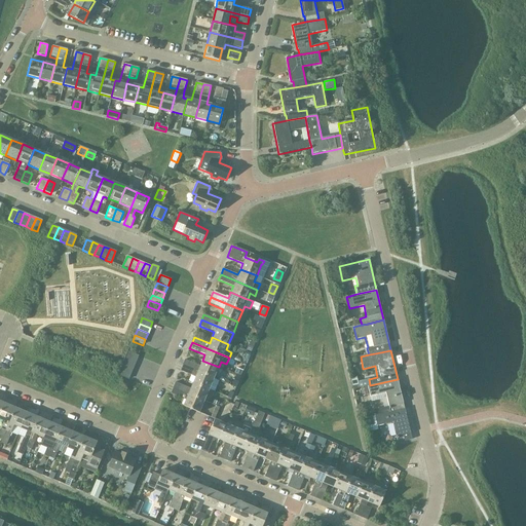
[(250,353),(245,351),(240,362),(246,364),(250,353)]
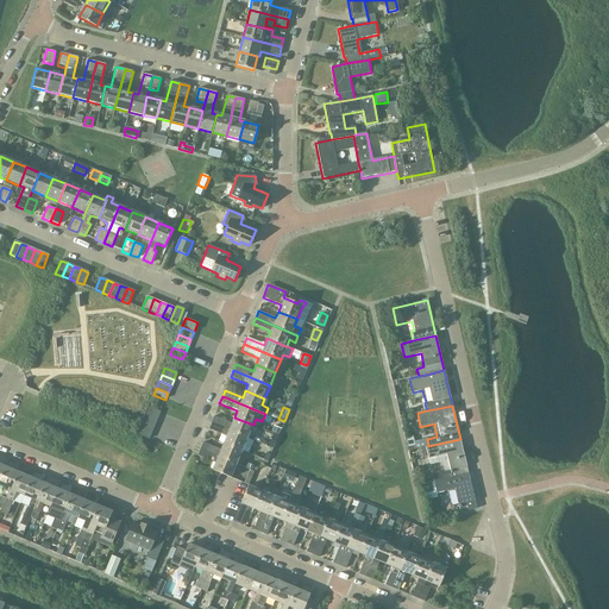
[(159,413),(148,408),(145,414),(157,420),(159,413)]
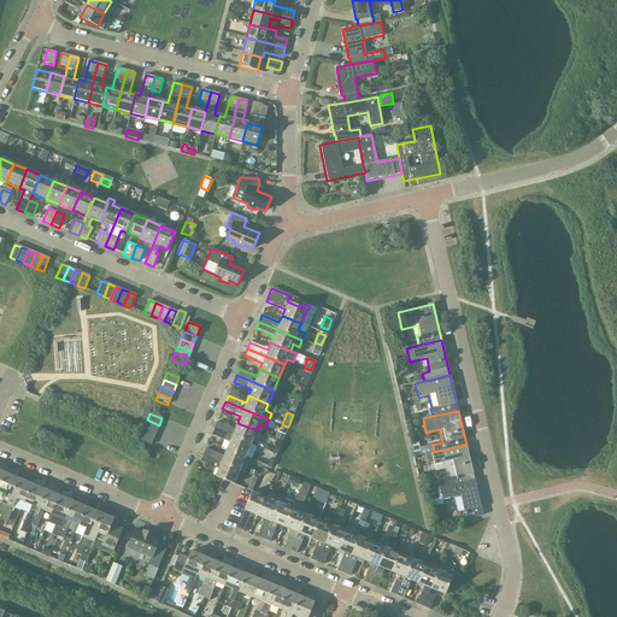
[(147,419),(144,427),(157,432),(159,425),(147,419)]
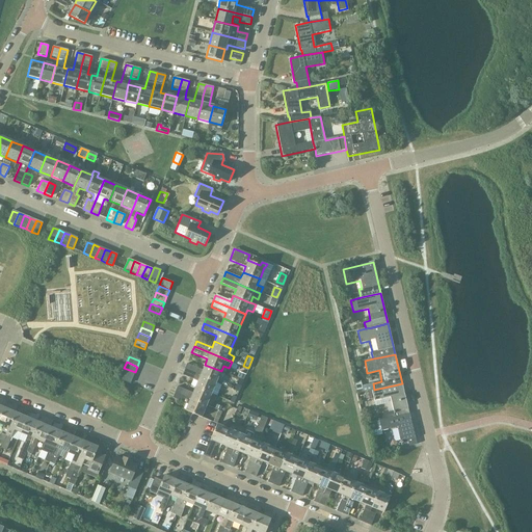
[(216,382),(221,371),(205,365),(202,370),(187,364),(184,370),(216,382)]
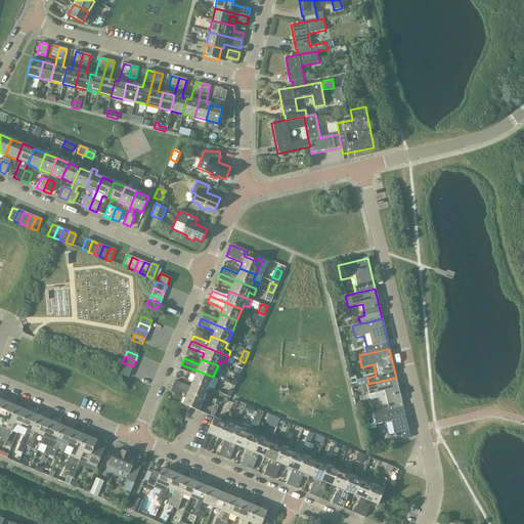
[(122,362),(120,367),(130,373),(133,366),(122,362)]
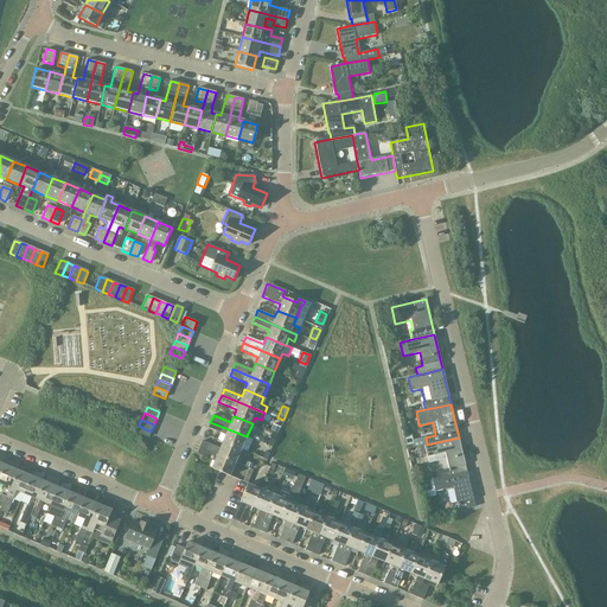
[(241,449),(247,436),(210,422),(208,428),(225,435),(222,442),(241,449)]
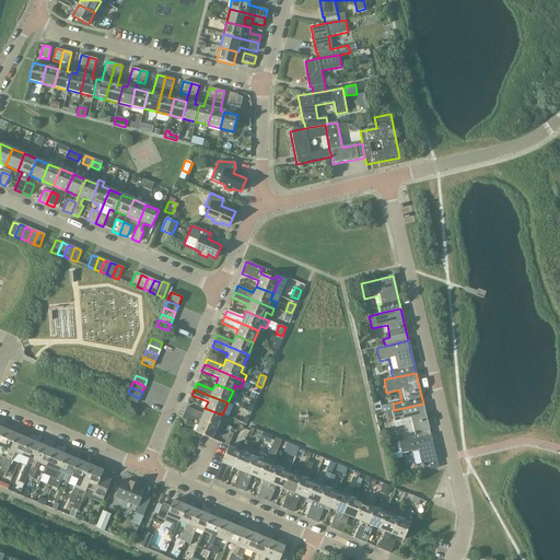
[(128,393),(126,399),(137,404),(139,398),(128,393)]
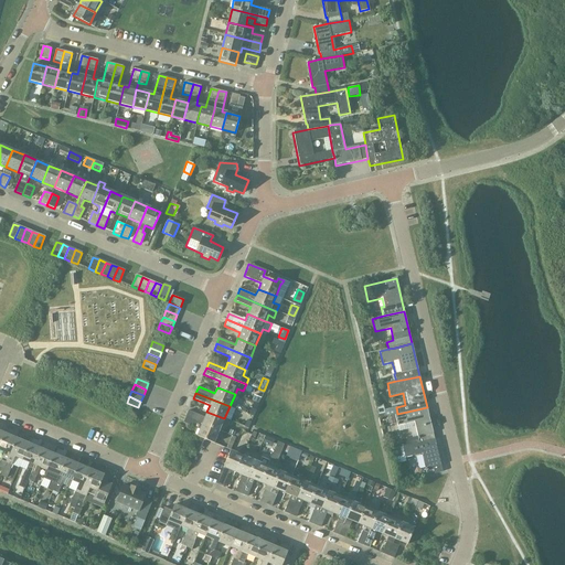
[(258,404),(253,402),(248,413),(254,415),(258,404)]
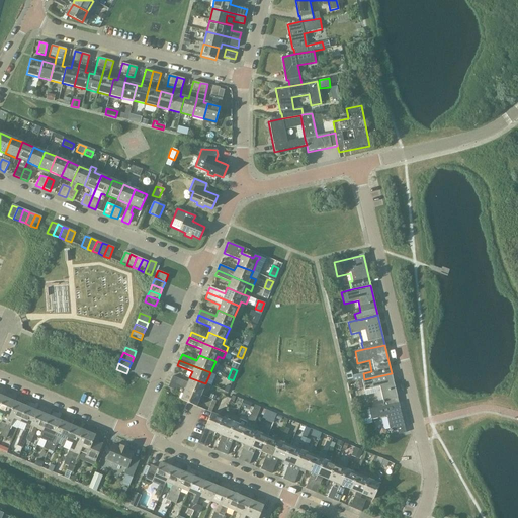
[(368,410),(384,407),(399,404),(392,373),(364,379),(362,380),(364,391),(379,387),(382,400),(367,404),(368,410)]
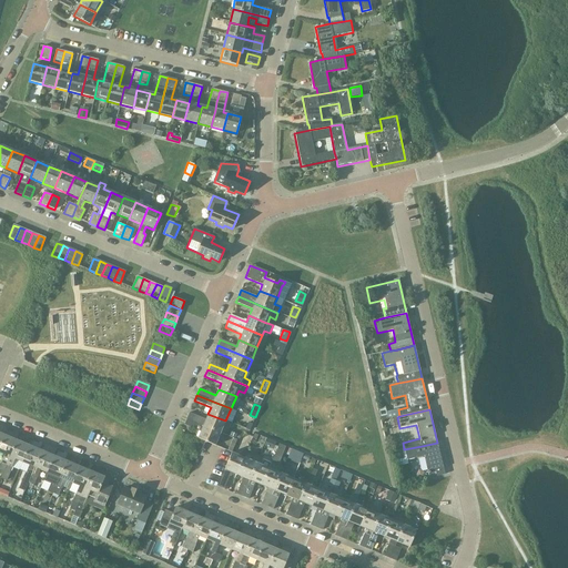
[(189,413),(186,419),(221,434),(225,421),(208,414),(205,419),(189,413)]
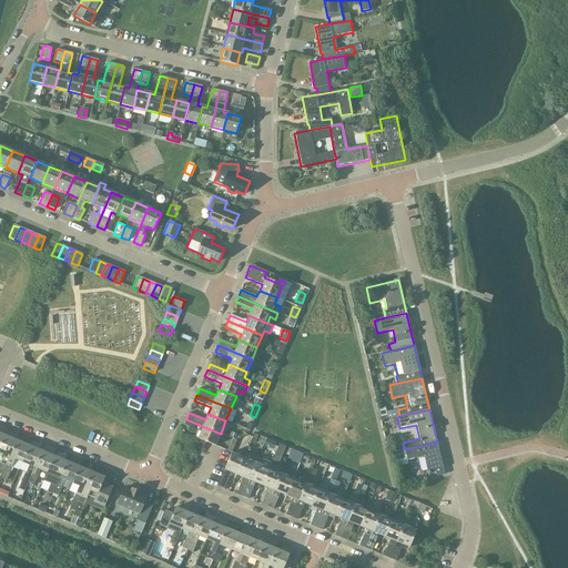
[(215,446),(221,434),(186,419),(184,425),(200,432),(198,438),(215,446)]
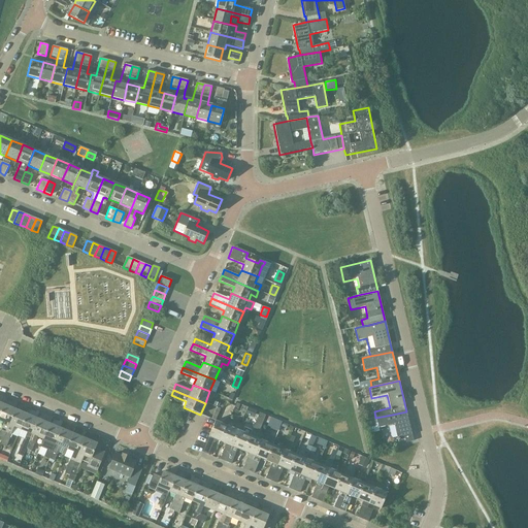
[(2,441),(15,409),(4,405),(0,415),(0,421),(4,423),(0,431),(0,440),(1,441),(2,441)]
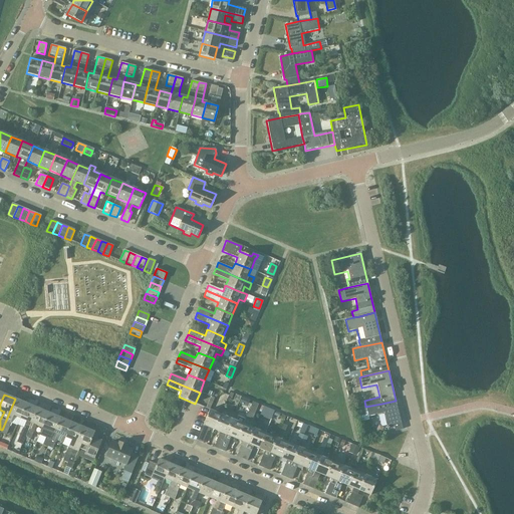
[(20,419),(26,404),(15,399),(2,430),(1,430),(0,433),(5,435),(7,430),(13,416),(20,419)]
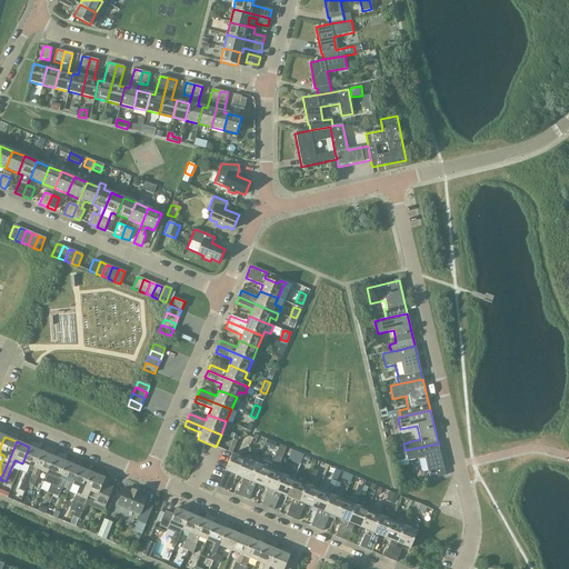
[(446,477),(438,443),(422,447),(405,450),(408,461),(425,458),(428,472),(428,473),(429,480),(446,477)]
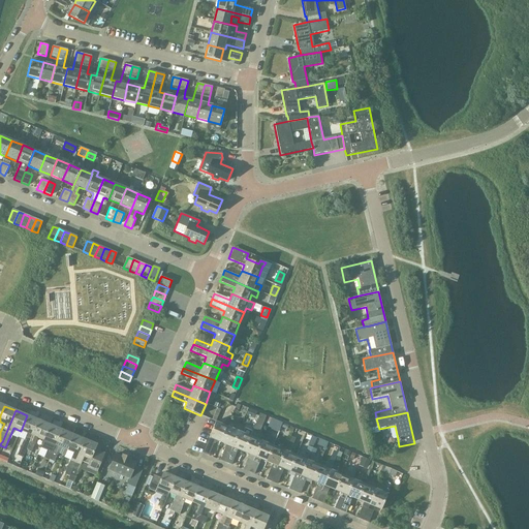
[(32,435),(39,421),(27,415),(21,431),(27,433),(21,448),(18,456),(23,458),(24,454),(25,454),(33,435),(32,435)]
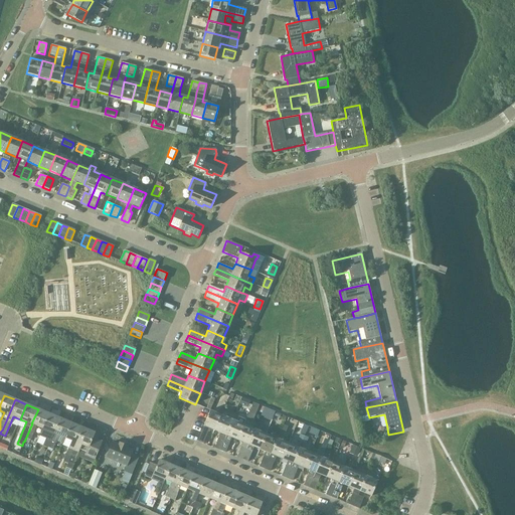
[(366,415),(365,408),(356,410),(358,417),(366,415)]
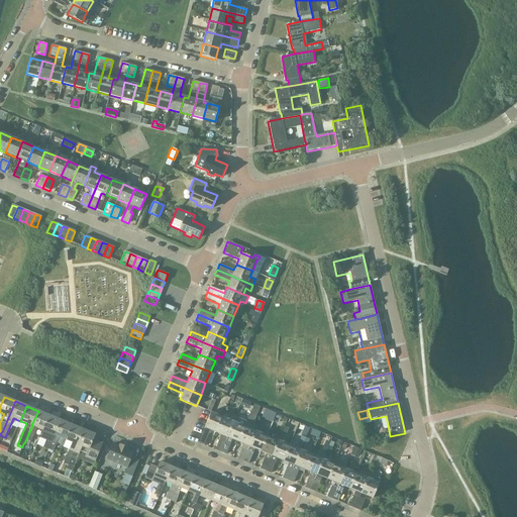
[(43,430),(49,415),(38,411),(31,425),(32,425),(24,443),(29,445),(30,441),(33,435),(36,427),(43,430)]
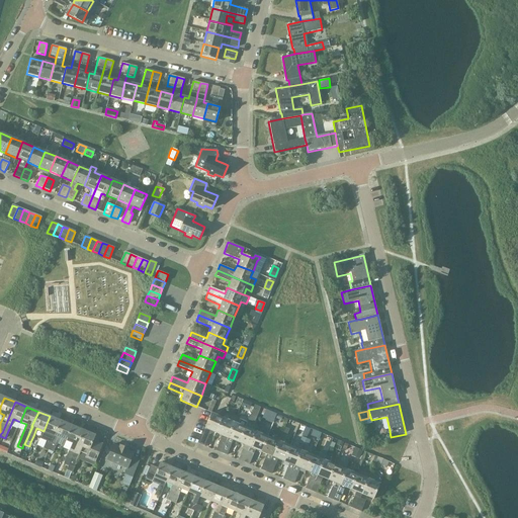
[(211,413),(204,429),(198,443),(204,446),(210,432),(216,434),(223,418),(211,413)]
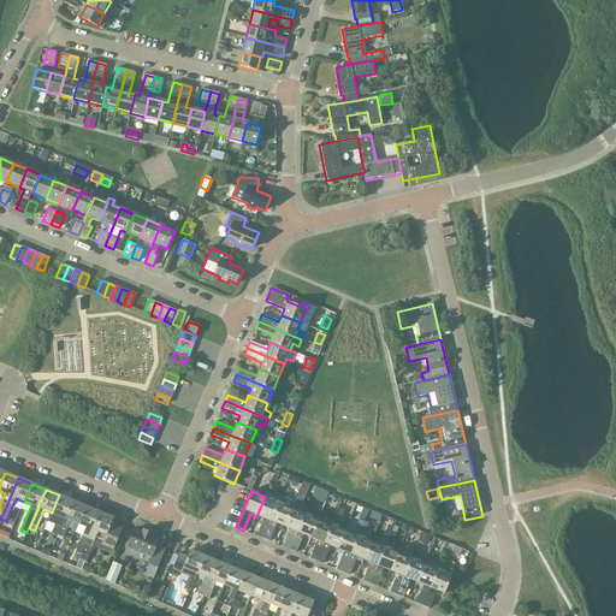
[(65,519),(72,501),(59,495),(52,513),(48,522),(55,525),(52,533),(58,535),(61,527),(65,519)]
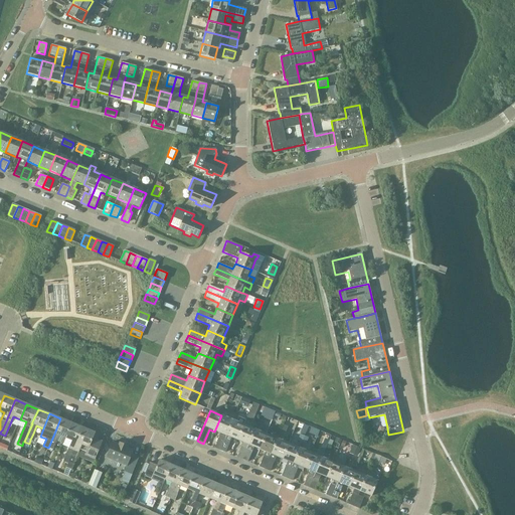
[(224,440),(225,436),(232,419),(234,415),(229,413),(227,417),(221,415),(214,432),(220,434),(214,449),(219,451),(224,440)]
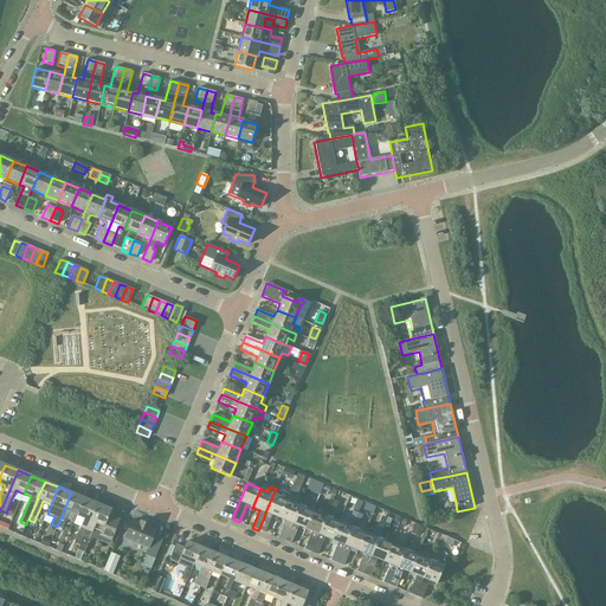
[(276,489),(274,494),(265,513),(278,519),(287,500),(279,496),(281,491),(276,489)]
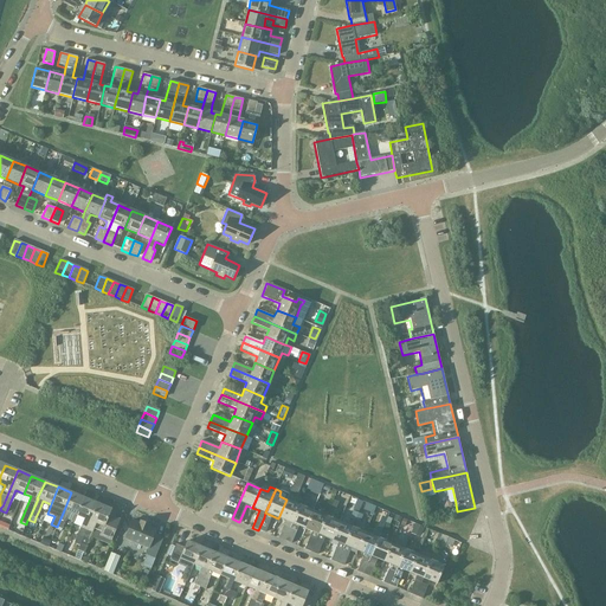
[(84,498),(71,492),(64,510),(77,516),(84,498)]
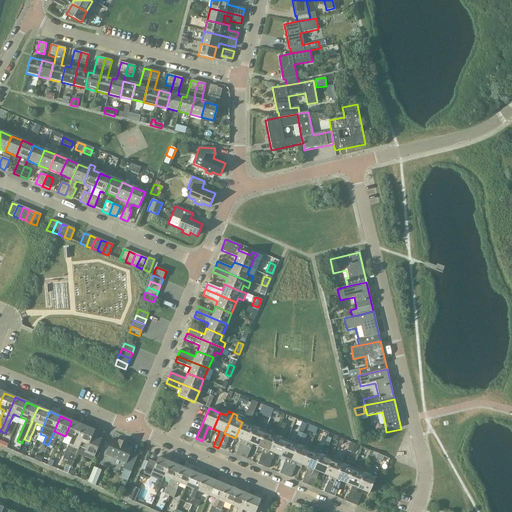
[(70,454),(83,426),(71,421),(65,436),(71,438),(65,453),(70,454)]
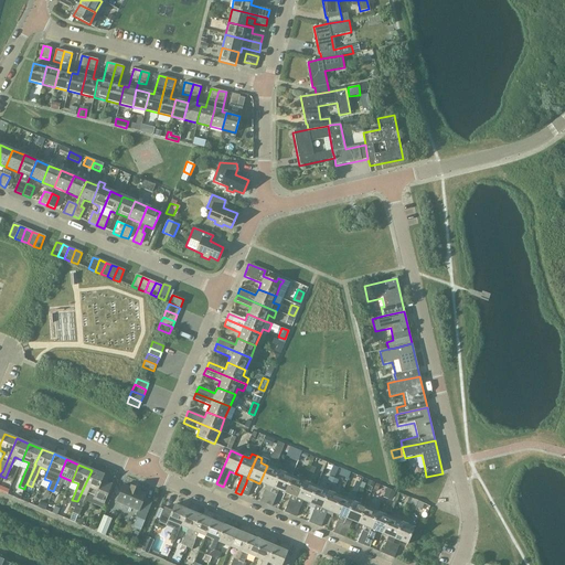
[(279,471),(267,466),(259,483),(266,486),(259,502),(265,504),(279,471)]
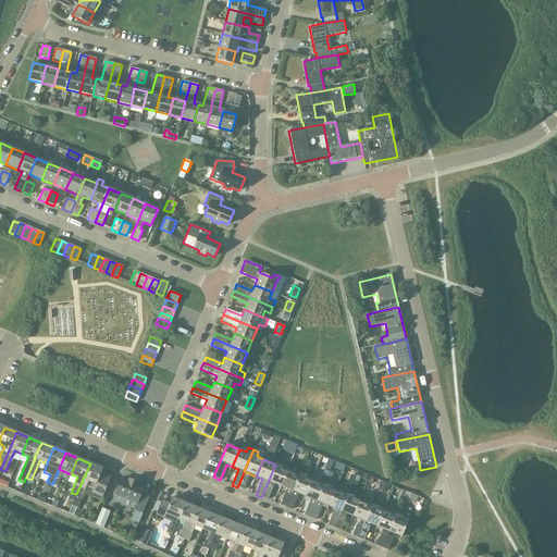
[(344,466),(336,462),(334,468),(342,471),(344,466)]
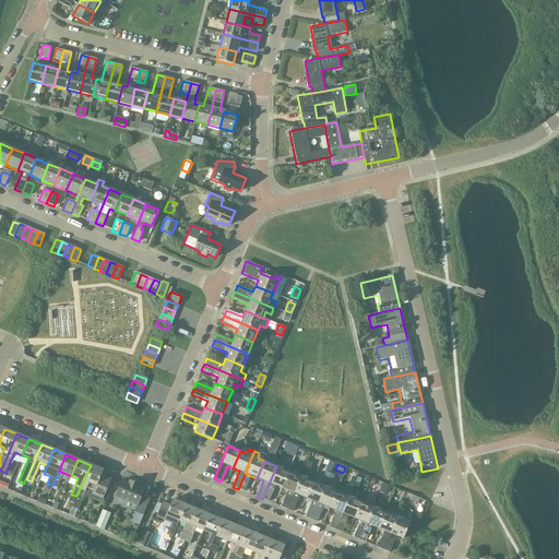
[(99,477),(103,470),(91,465),(76,496),(72,508),(76,510),(86,488),(94,491),(94,490),(100,492),(106,480),(99,477)]
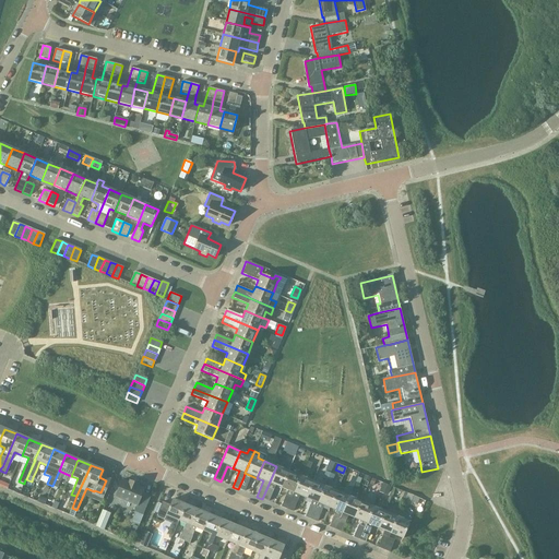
[(276,466),(262,499),(269,502),(275,486),(282,488),(288,471),(276,466)]
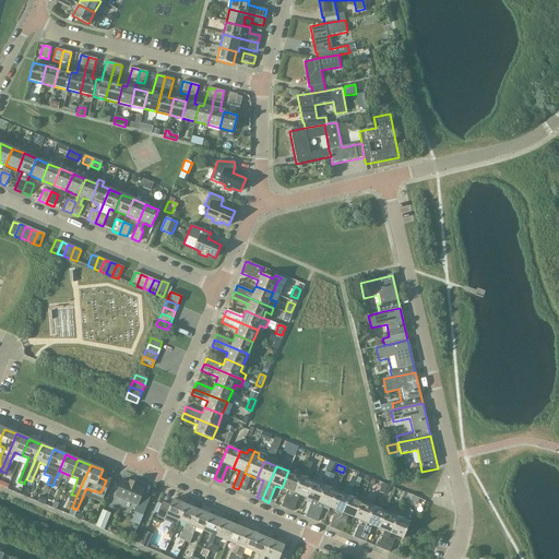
[(281,507),(286,510),(300,476),(288,471),(282,488),(287,491),(281,507)]
